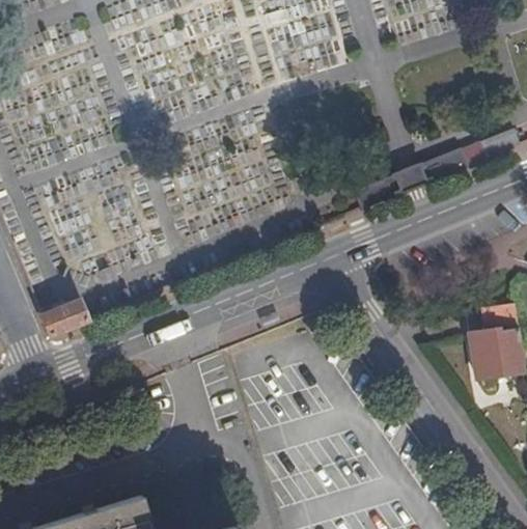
[(510,130),(517,146),(526,142),(526,121),(510,129),(510,130)]
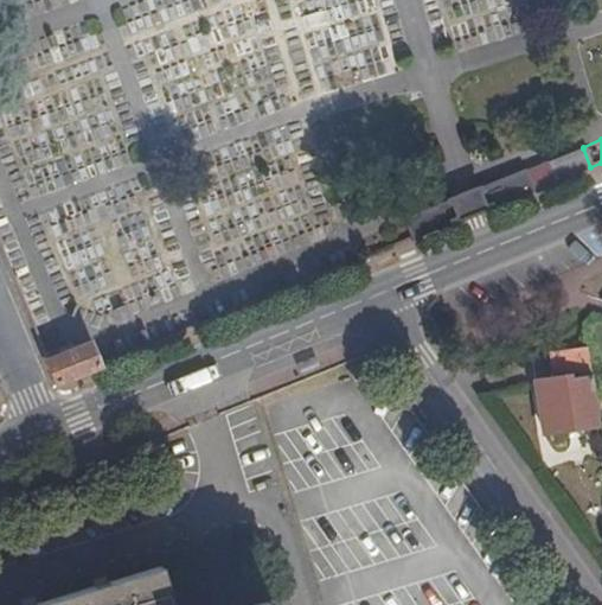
[(452,198),(461,221),(471,217),(532,191),(590,167),(583,148),(525,172),(524,170),(463,193),(452,198)]
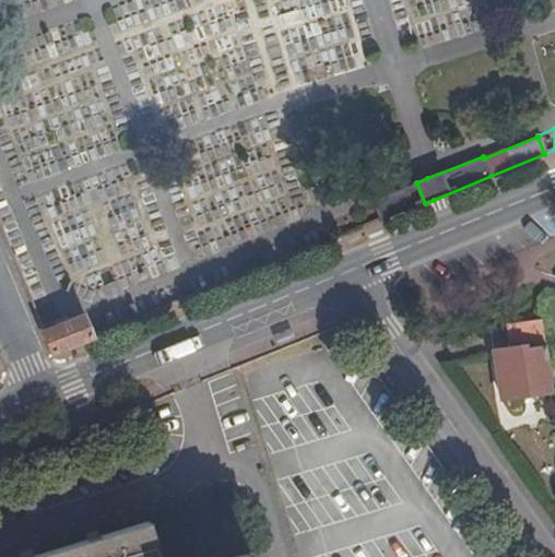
[(396,190),(404,212),(425,203),(416,182),(396,190)]
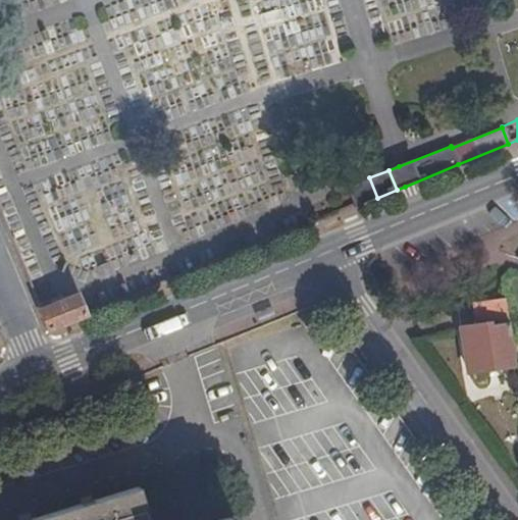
[(349,191),(356,207),(377,198),(369,177),(347,187),(349,191)]
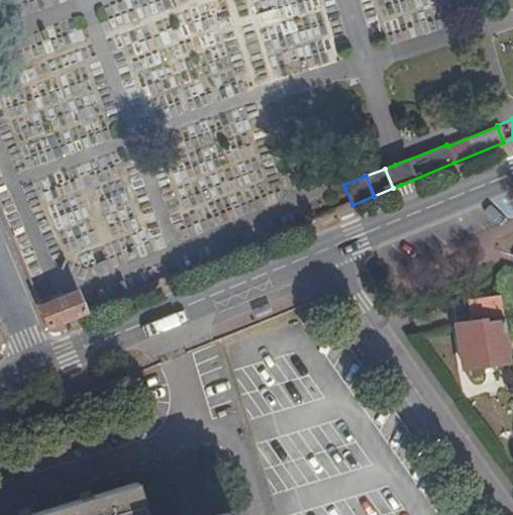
[(38,306),(48,329),(87,314),(76,289),(38,306)]
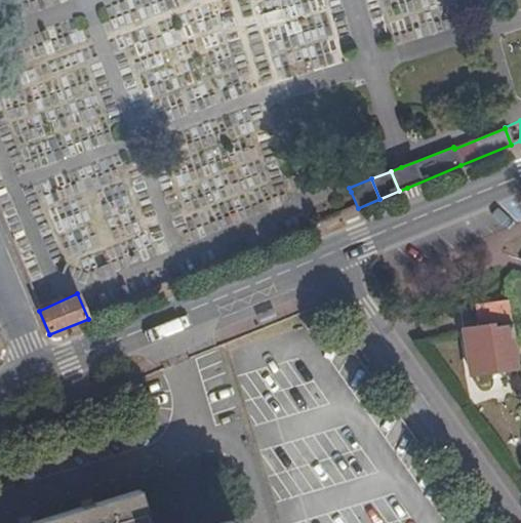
[(519,362),(509,295),(475,300),(479,323),(461,326),(469,373),(520,365),(519,362)]
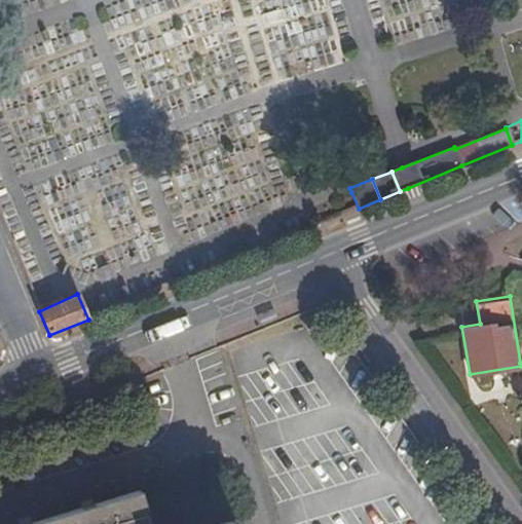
[(147,523),(138,491),(27,523),(147,523)]
